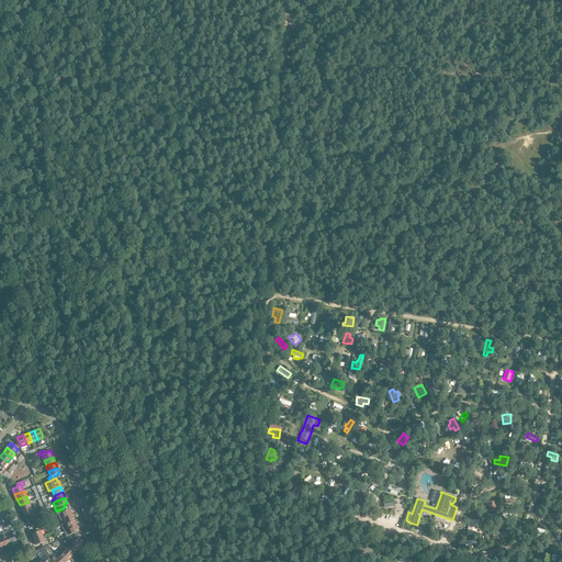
[(547,502),(542,499),(537,508),(541,510),(547,502)]
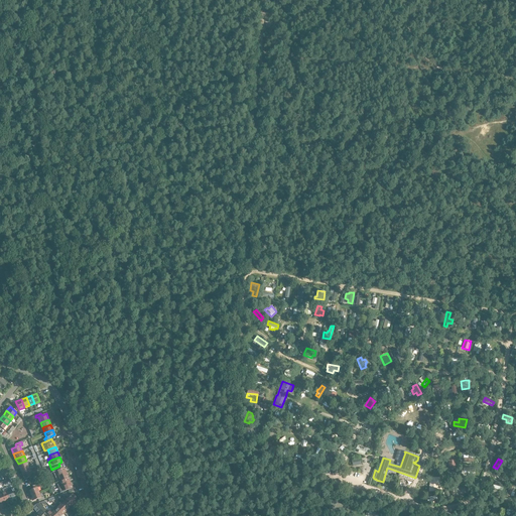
[(26,461),(18,464),(20,469),(28,466),(26,461)]
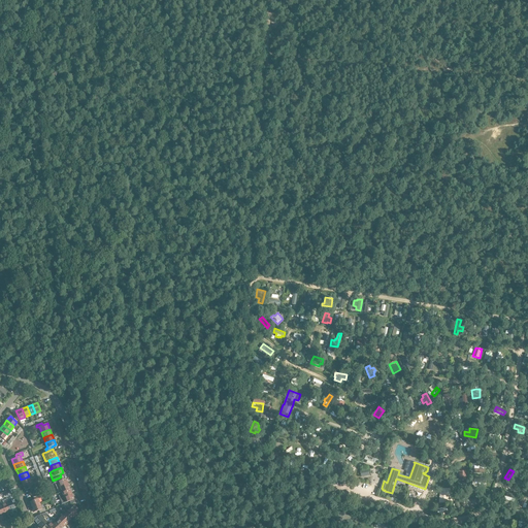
[(29,476),(21,480),(23,485),(31,482),(29,476)]
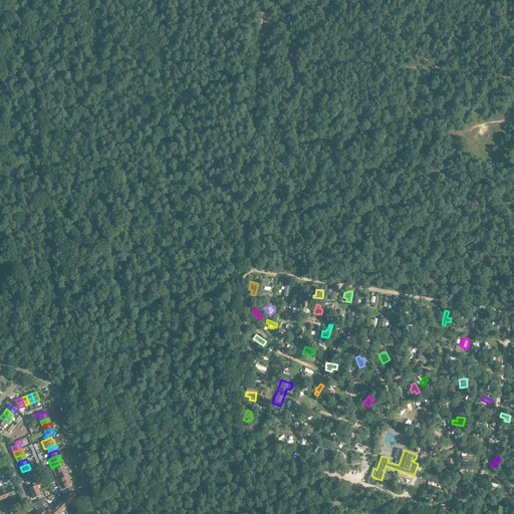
[(51,468),(49,468),(50,471),(53,470),(55,475),(66,471),(64,466),(63,466),(60,467),(59,464),(58,465),(51,468)]
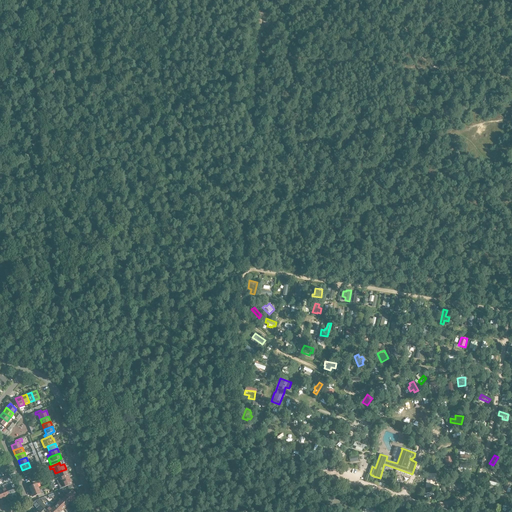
[(30,467),(22,470),(24,476),(28,474),(30,476),(35,474),(34,471),(32,472),(30,467)]
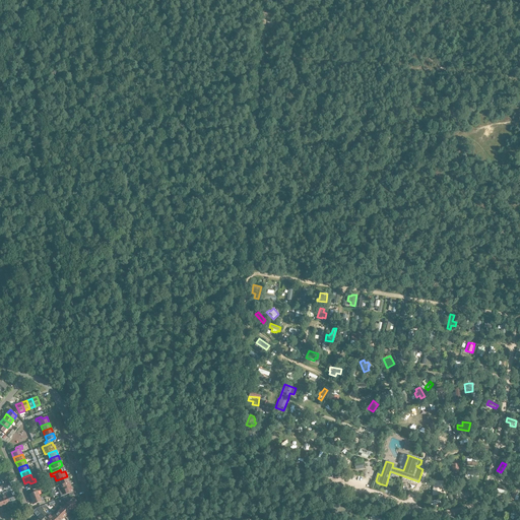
[(67,476),(56,480),(58,485),(61,484),(69,481),(67,476)]
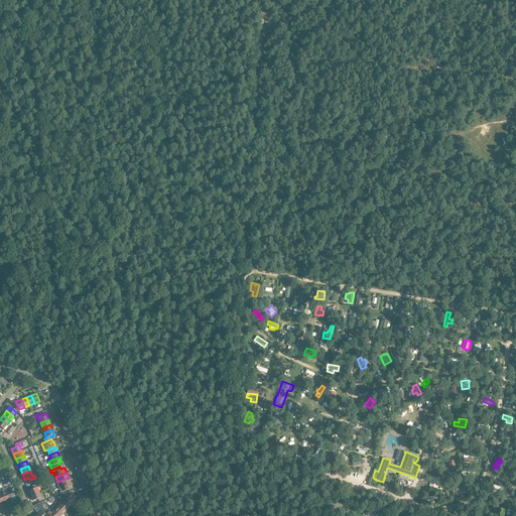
[(61,483),(57,485),(58,488),(71,483),(69,478),(60,481),(61,483)]
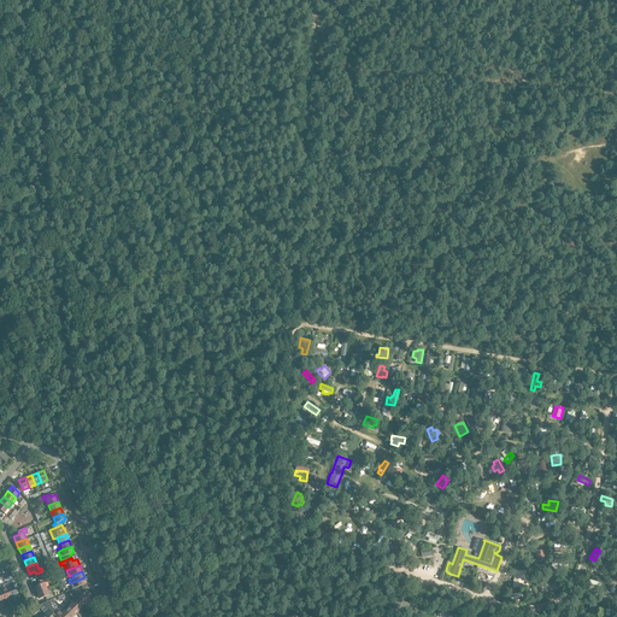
[(588,583),(598,586),(597,588),(600,589),(600,587),(601,587),(604,579),(591,575),(588,583)]
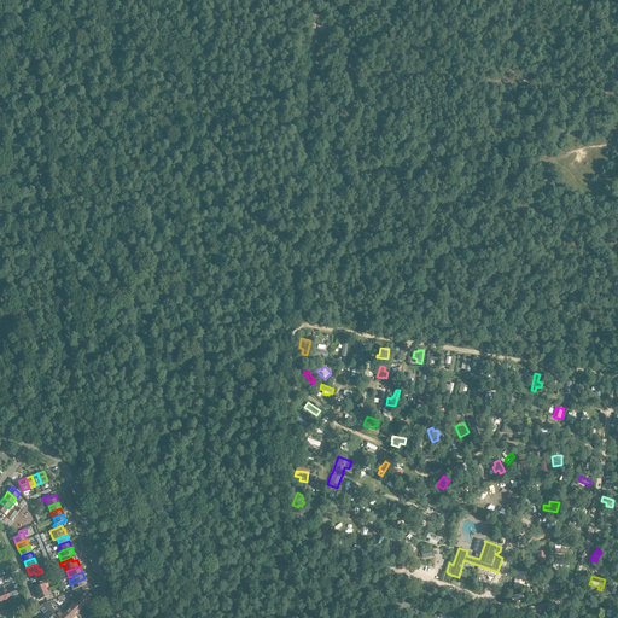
[(40,586),(34,588),(38,594),(47,590),(45,583),(47,582),(46,578),(39,582),(40,586)]
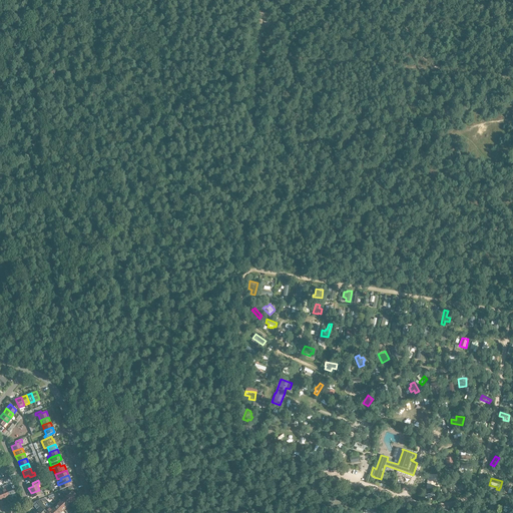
[(58,485),(60,490),(67,487),(71,485),(72,485),(70,480),(58,485)]
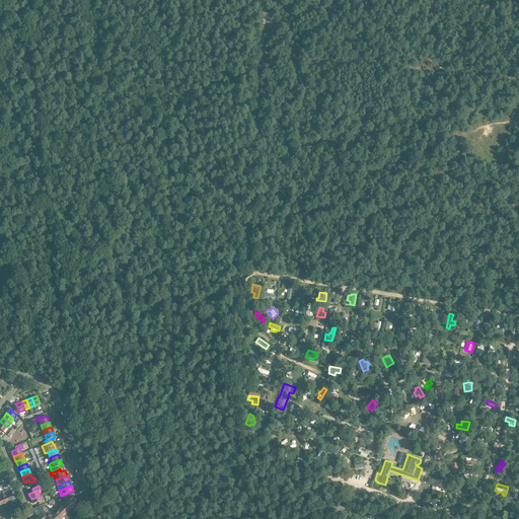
[(11,492),(8,493),(6,494),(9,502),(14,500),(11,492)]
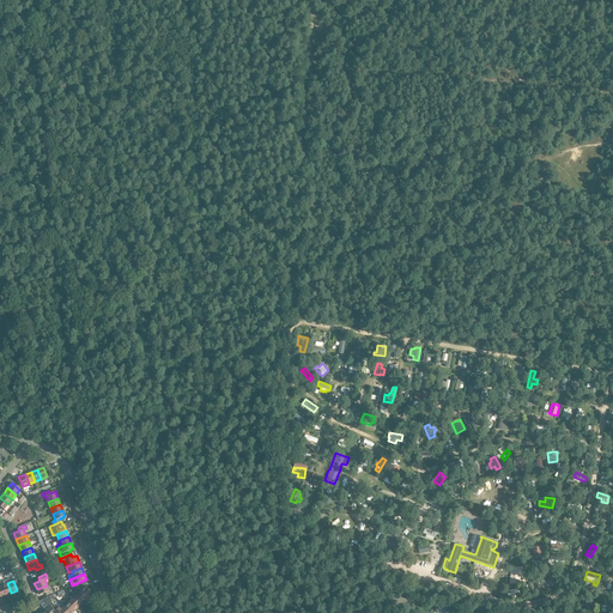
[(7,583),(4,584),(1,586),(5,596),(11,593),(7,583)]
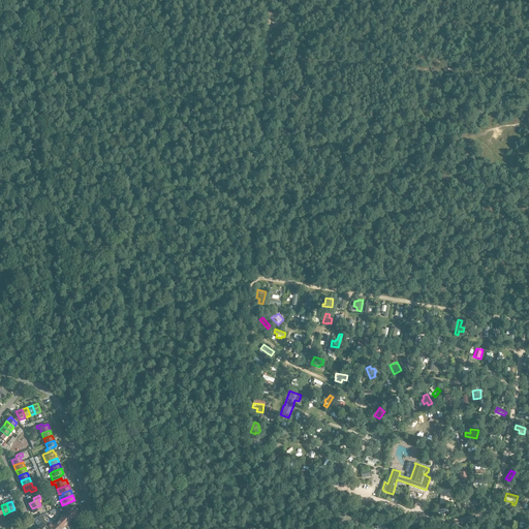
[(40,505),(32,508),(34,514),(38,511),(39,515),(45,511),(44,509),(42,509),(40,505)]
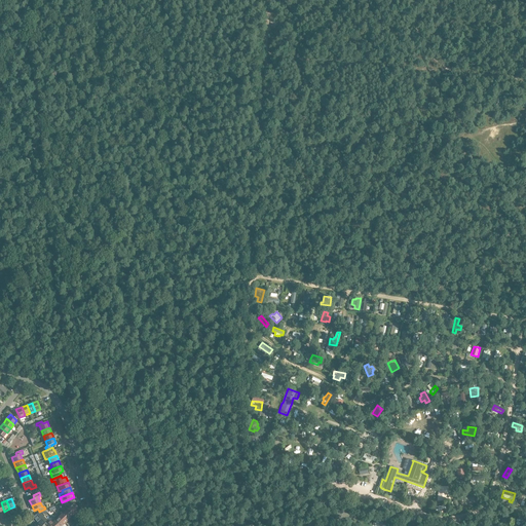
[(67,504),(65,506),(67,509),(73,516),(77,512),(76,511),(78,509),(74,503),(71,505),(69,508),(67,504)]
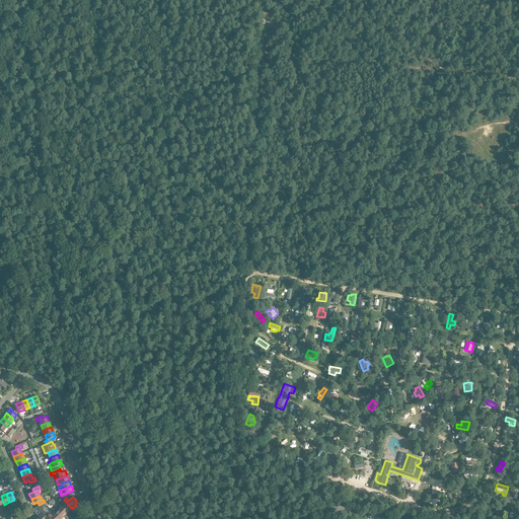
[(64,500),(62,502),(64,504),(62,506),(69,512),(72,509),(66,502),(64,500)]
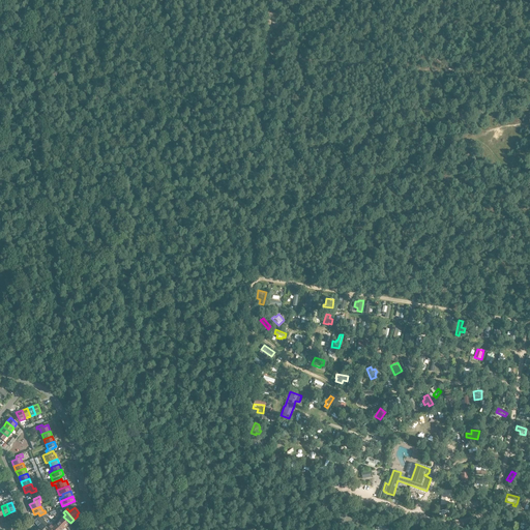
[(399,514),(396,521),(403,523),(405,517),(399,514)]
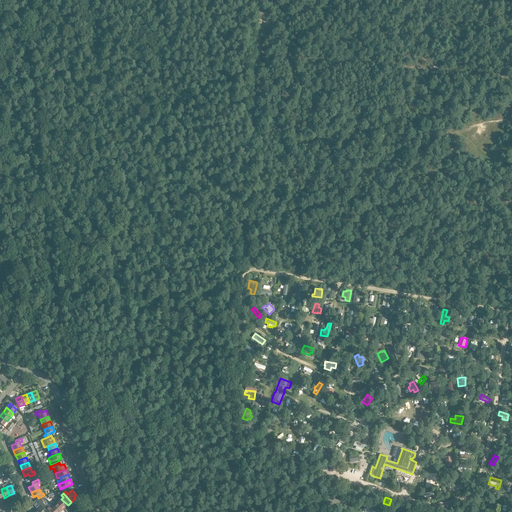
[(39,499),(35,500),(36,500),(38,502),(38,503),(40,505),(45,510),(46,511),(58,511),(54,507),(52,509),(49,507),(48,508),(40,500),(39,499)]
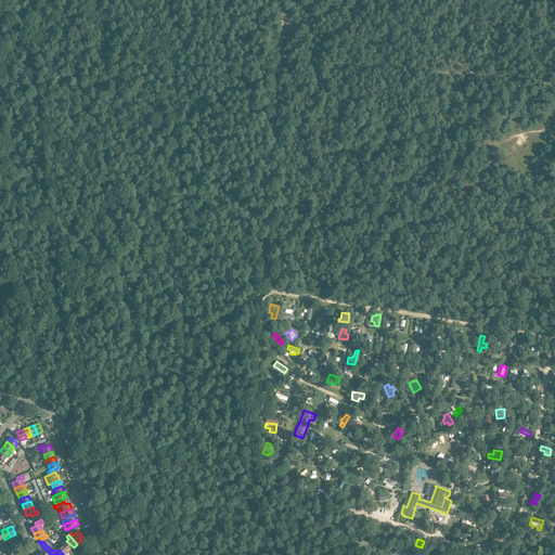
[(66,541),(63,545),(69,552),(74,547),(66,541)]
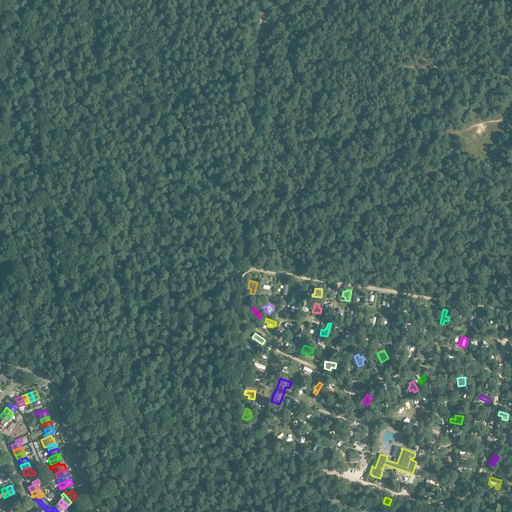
[(332,499),(331,505),(341,507),(342,501),(332,499)]
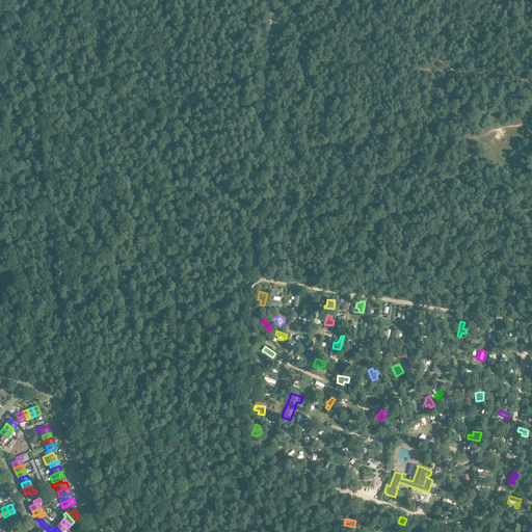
[(505,524),(506,524),(505,525),(515,528),(517,522),(506,519),(505,524)]
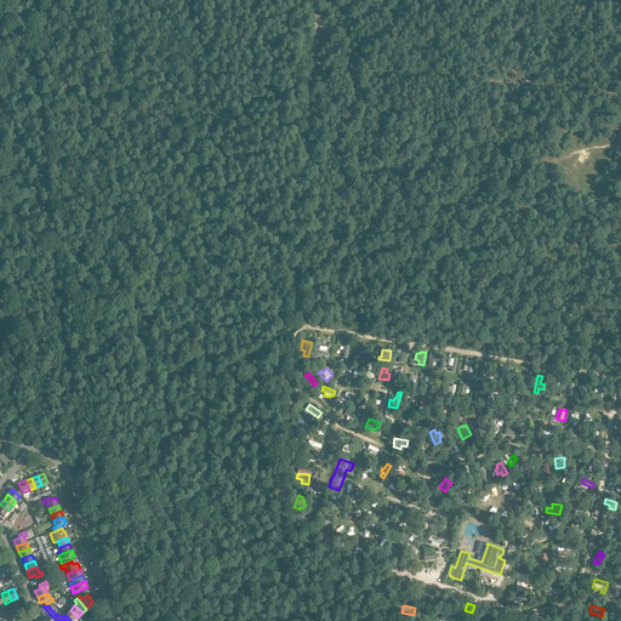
[(68,608),(63,613),(66,615),(70,620),(73,620),(78,617),(70,610),(68,608)]
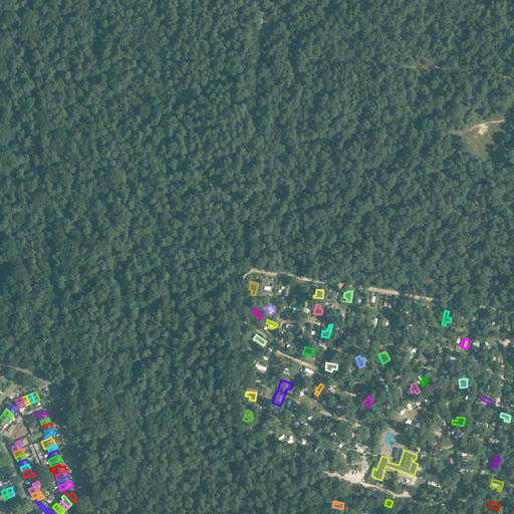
[(38,512),(35,513),(45,513),(46,513),(45,512),(40,507),(38,505),(37,506),(35,508),(38,512)]
